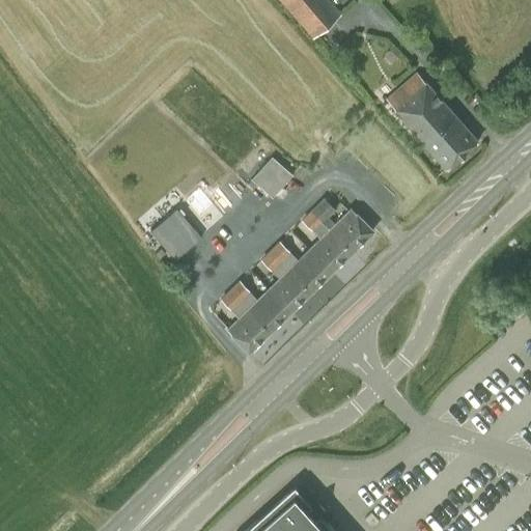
[(329,0),(280,0),(313,37),(341,15),(329,0)]
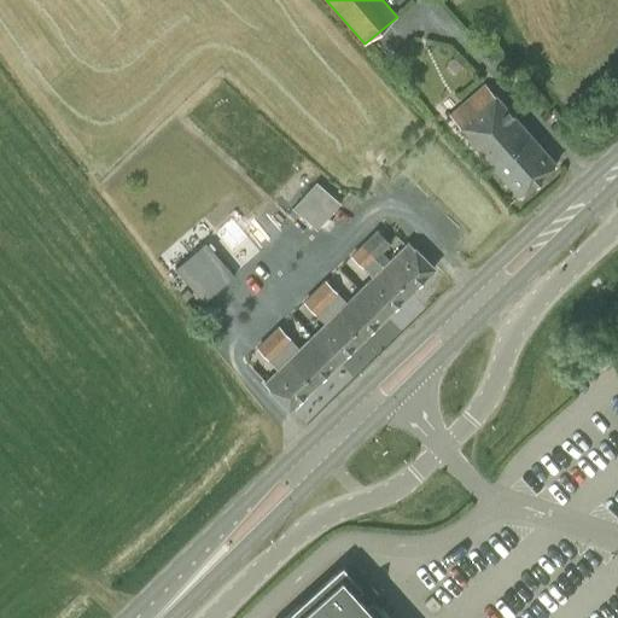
[(450,116),(520,194),(555,163),(485,85),(450,116)]
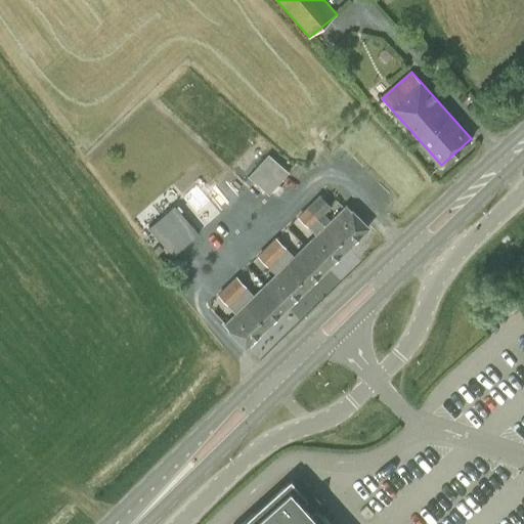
[(267,155),(248,176),(269,194),(289,173),(267,155)]
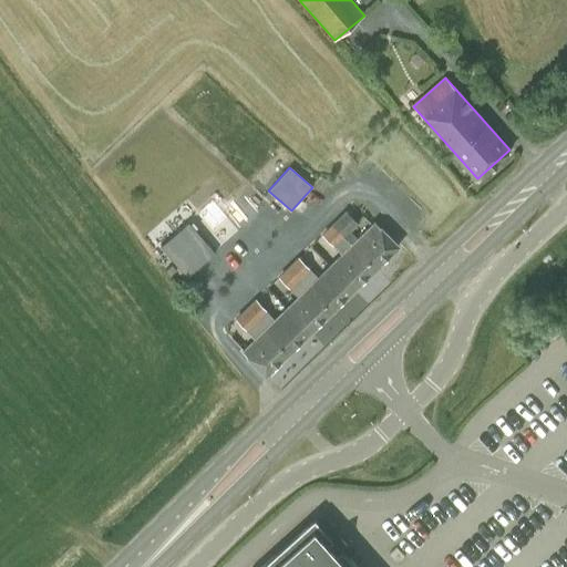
[(214,203),(204,208),(217,230),(227,224),(214,203)]
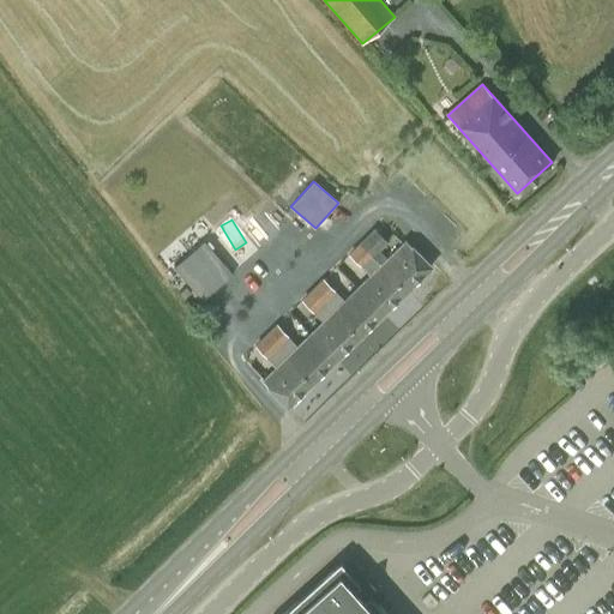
[(374,228),(360,242),(407,289),(431,266),(405,241),(387,259),(379,250),(387,241),(374,228)]
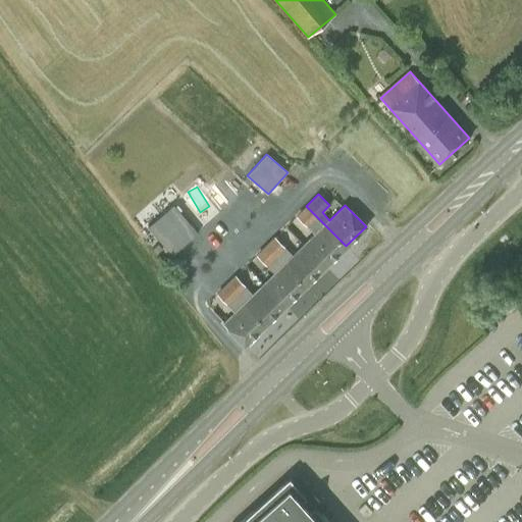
[(319,229),(304,245),(325,266),(346,246),(306,206),(297,215),(307,226),(312,222),(319,229)]
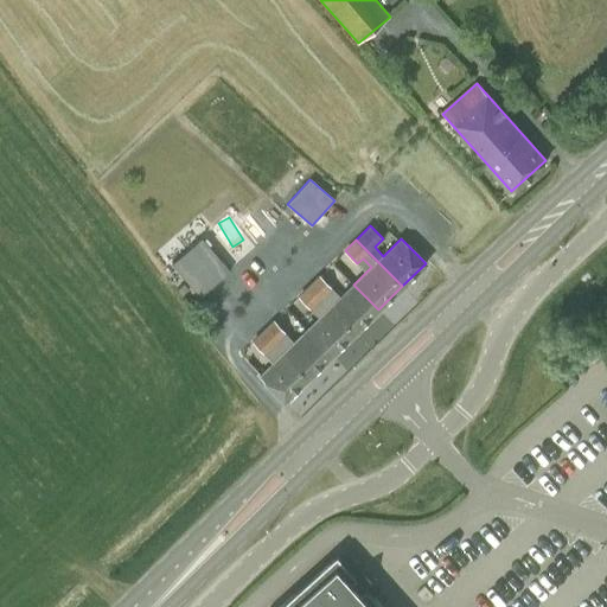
[(197,298),(213,285),(217,281),(187,248),(170,264),(197,298)]
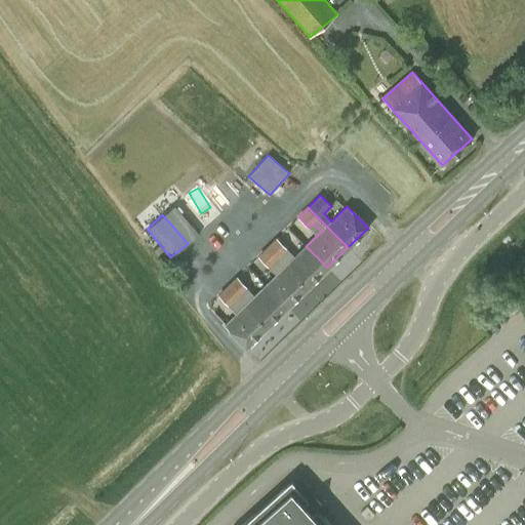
[(294,252),(303,243),(289,231),(281,240),(294,252)]
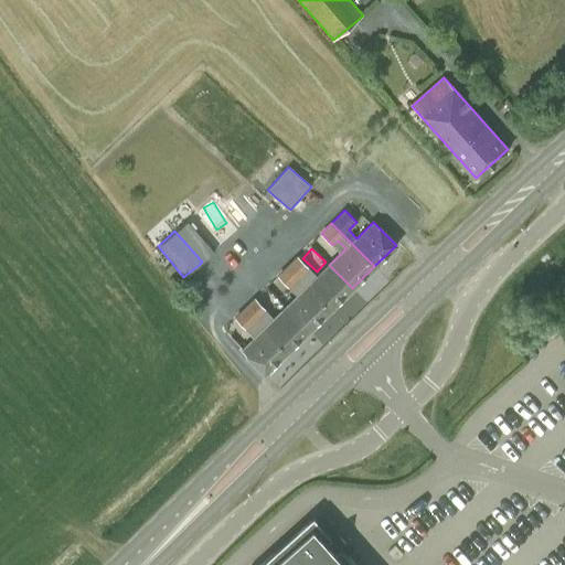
[(297,257),(287,266),(330,310),(352,288),(329,265),(313,280),(305,273),(308,269),(297,257)]
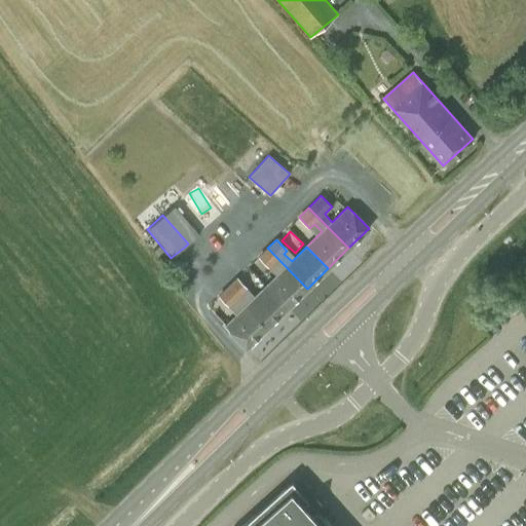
[(163,251),(159,246),(153,251),(157,256),(163,251)]
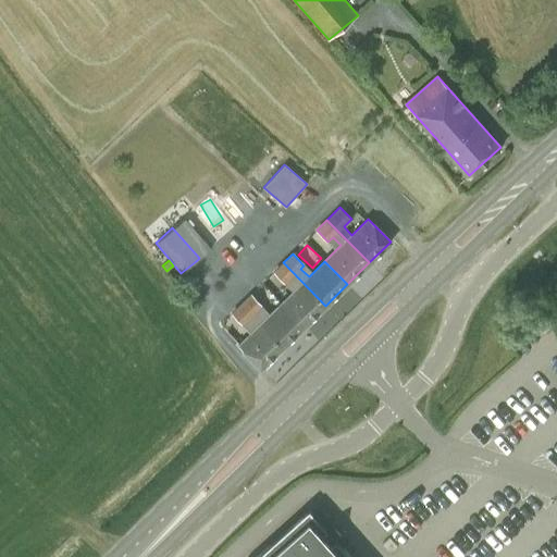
[(298,287),(282,302),(305,325),(325,306),(283,262),(274,272),(285,284),(291,280),(298,287)]
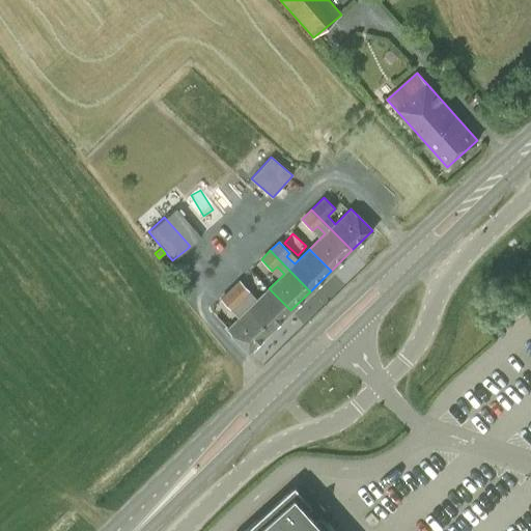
[(239,280),(229,289),(270,331),(290,310),(269,288),(254,303),(246,296),(250,292),(239,280)]
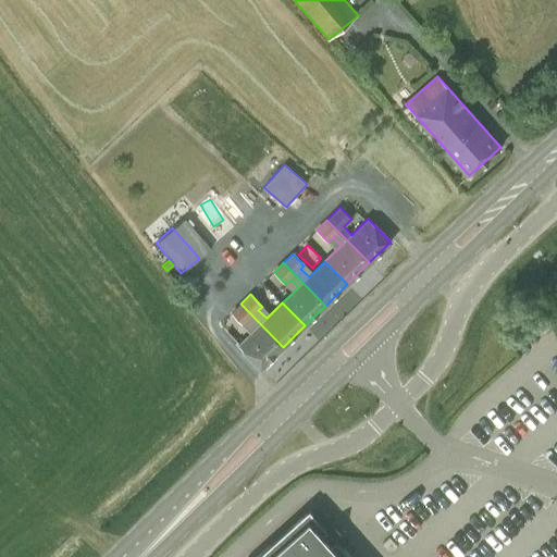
[(283,347),(240,304),(231,313),(243,325),(247,321),(255,329),(238,345),(261,368),(283,347)]
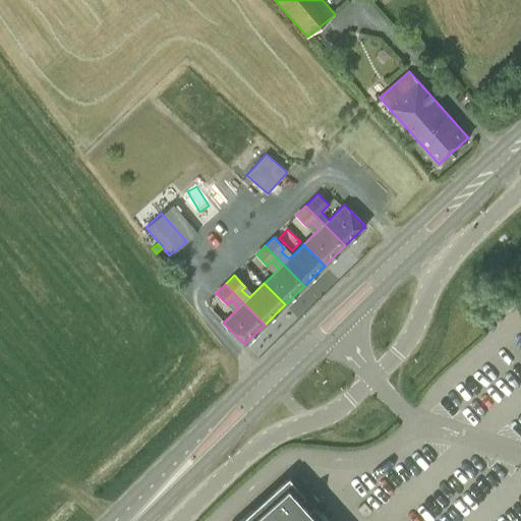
[(328,520),(310,501),(304,506),(300,501),(296,497),(302,491),(285,472),(230,520),(328,520)]
